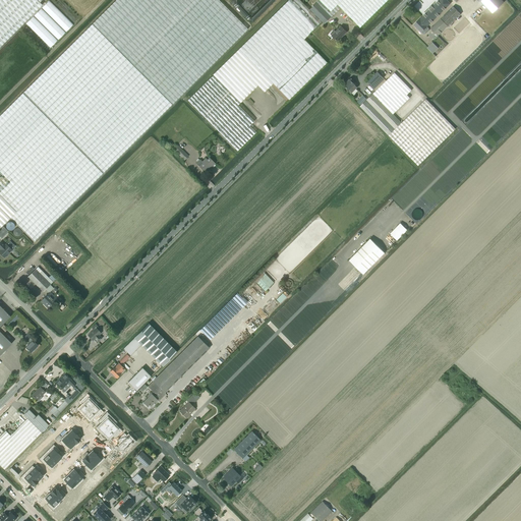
[(40,2),(42,0),(0,0),(0,47),(42,5),(40,2)]
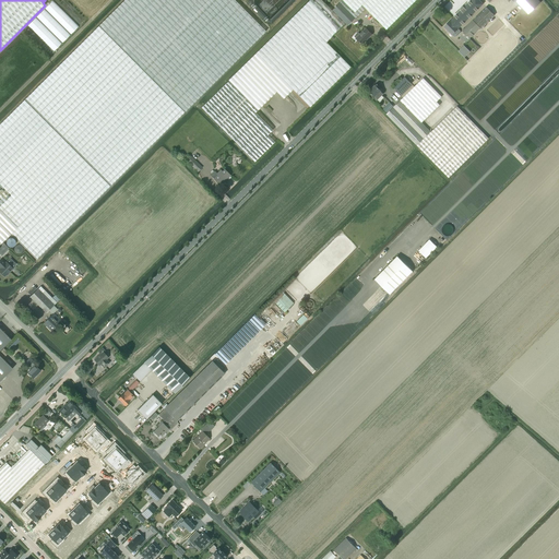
[(186,111),(264,33),(265,32),(234,0),(123,0),(99,25),(186,111)]
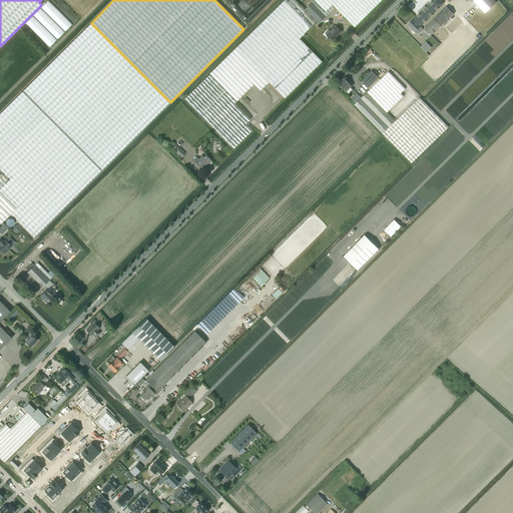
[(295,0),(284,0),(234,48),(269,82),(285,98),(322,61),(300,39),(312,26),(312,27),(318,21),(306,9),(305,10),(295,0)]
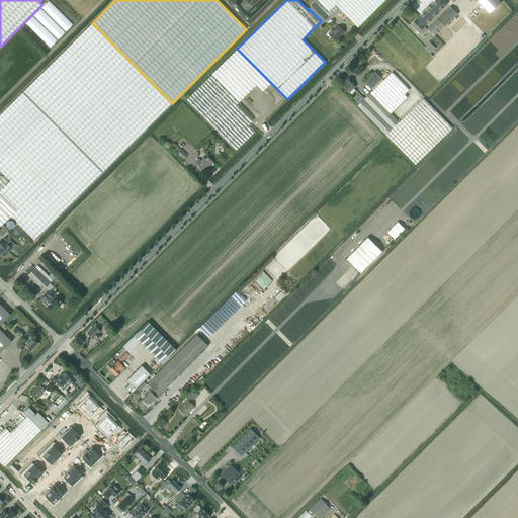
[(317,0),(316,2),(309,9),(321,21),(323,23),(332,14),(317,0)]
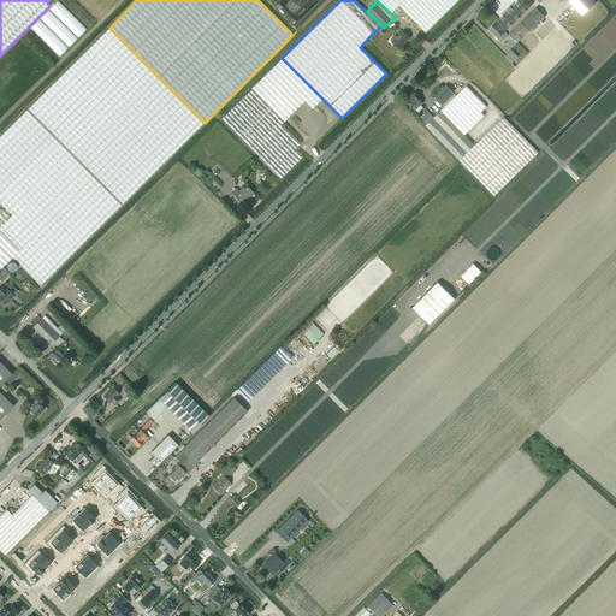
[(377,0),(395,17),(403,10),(426,33),(458,0),(377,0)]
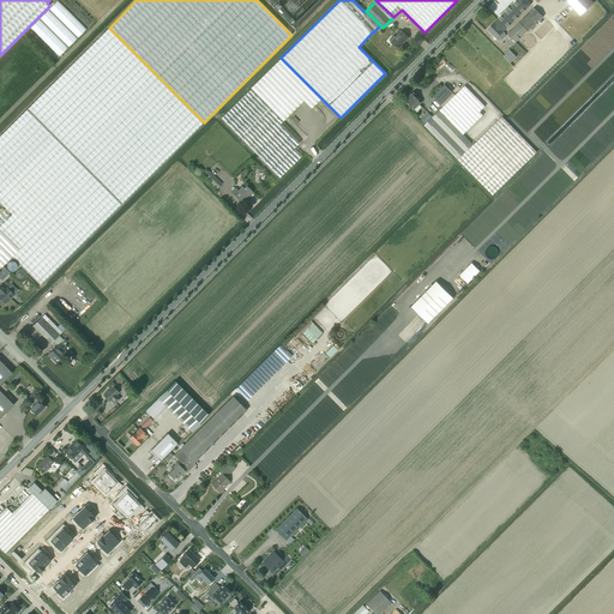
[(525,0),(517,0),(495,23),(488,29),(497,38),(504,31),(530,4),(525,0)]
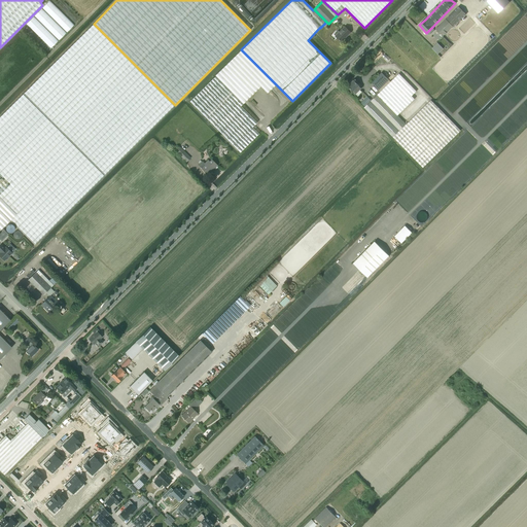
[(507,0),(485,0),(498,13),(510,2),(507,0)]
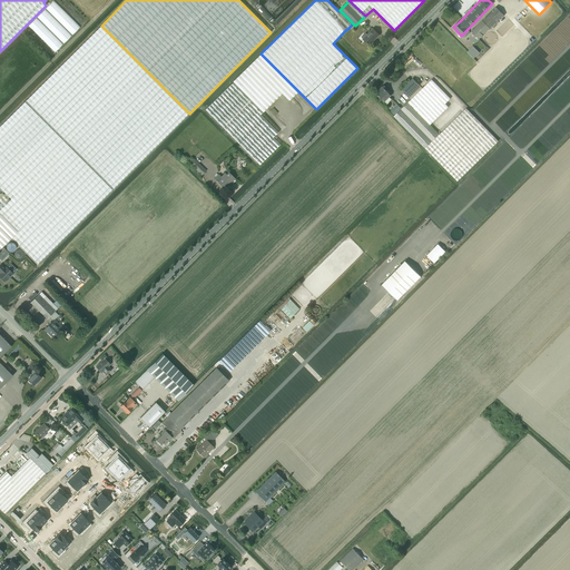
[(491,28),(504,16),(495,7),(482,20),(491,28)]
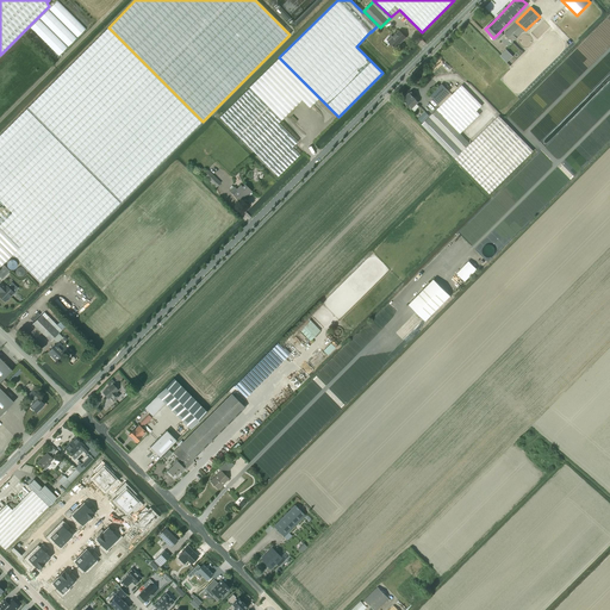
[(514,44),(520,38),(521,37),(518,36),(524,31),(516,22),(504,33),(514,44)]
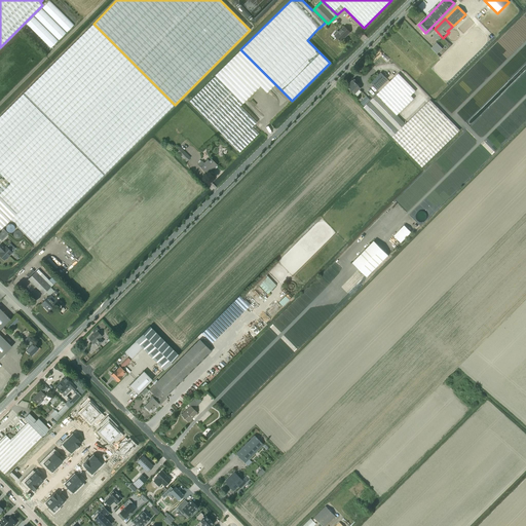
[(0,179),(0,210),(10,220),(34,245),(175,105),(94,24),(0,116),(0,175),(2,177),(0,179)]
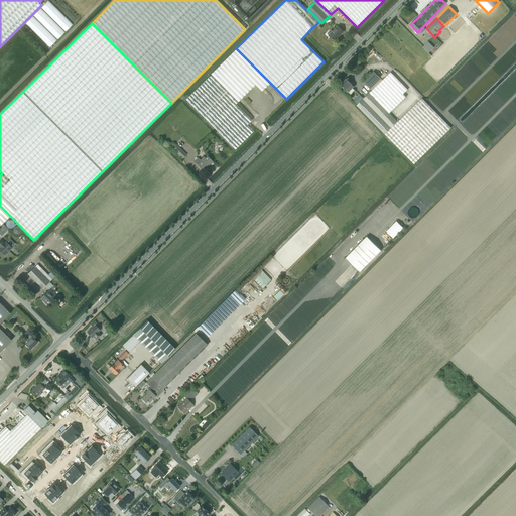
[(328,33),(330,34),(329,35),(334,41),(344,32),(338,26),(332,31),(331,30),(328,33)]
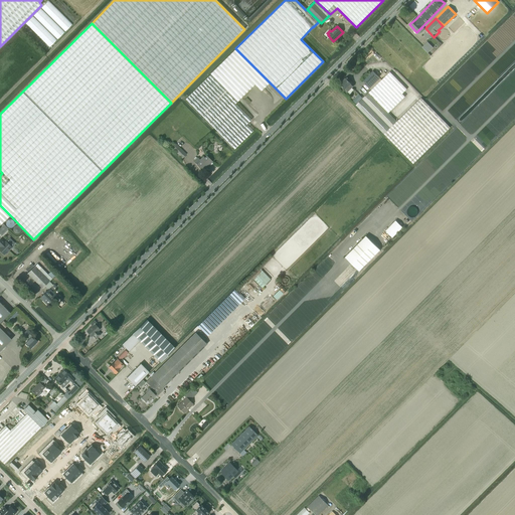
[(210,73),(210,74),(237,102),(254,84),(261,91),(270,82),(235,48),(210,73)]
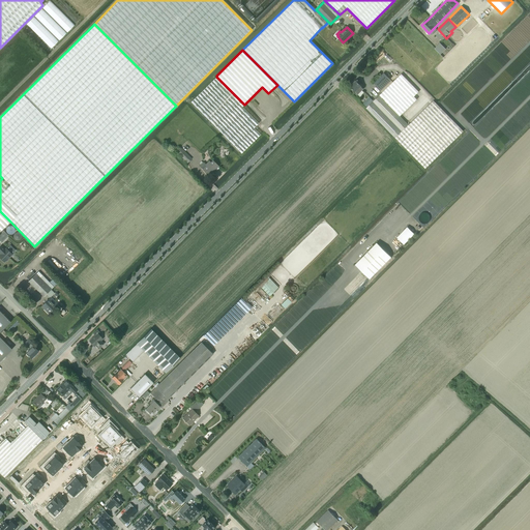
[(379,95),(366,108),(395,138),(408,125),(400,116),(416,99),(413,96),(417,92),(401,74),(392,82),(391,80),(381,90),(380,90),(382,92),(379,95)]
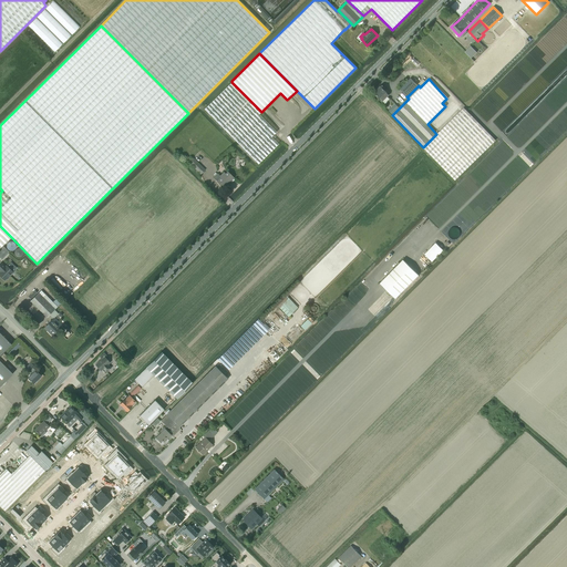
[(408,96),(419,85),(411,79),(400,89),(408,96)]
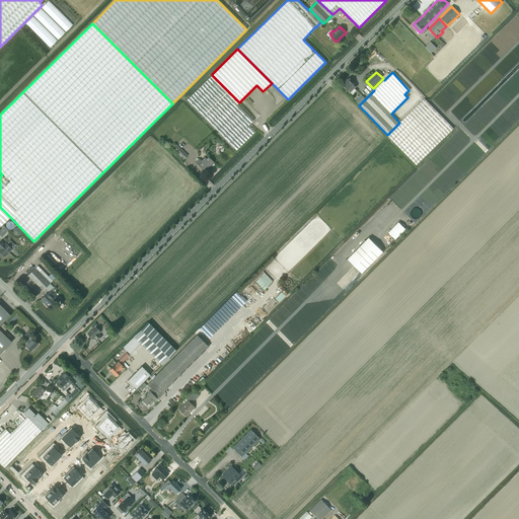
[(237,104),(239,102),(212,75),(187,100),(236,150),(254,132),(248,126),(253,121),(237,104)]
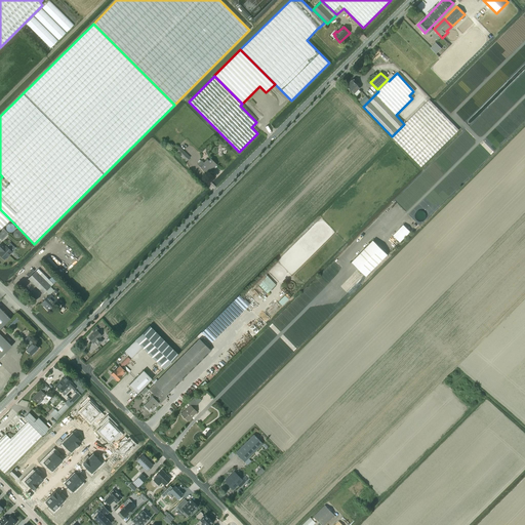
[(360,88),(358,85),(353,80),(347,85),(352,91),(355,93),(360,88)]
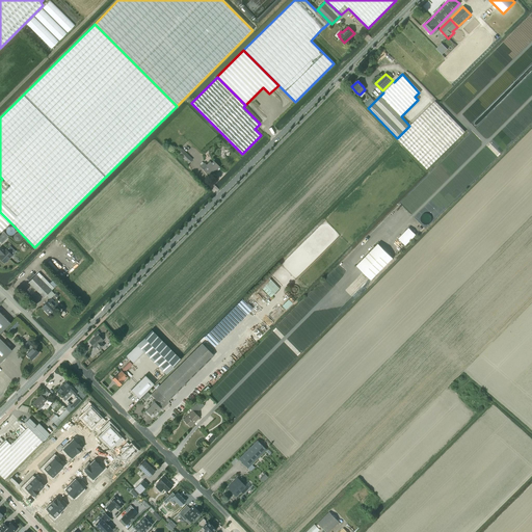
[(464,132),(435,101),(397,138),(427,169),(464,132)]
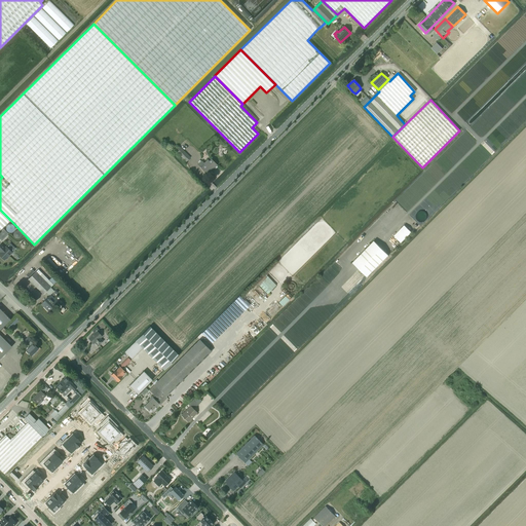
[(176,151),(186,161),(190,158),(179,147),(176,151)]
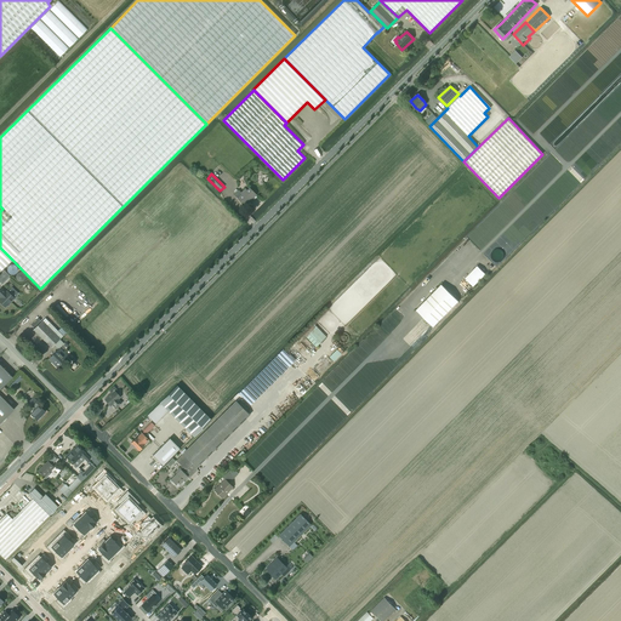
[(256,195),(250,188),(248,191),(245,189),(241,193),(238,189),(233,194),(244,205),(249,201),(250,201),(256,195)]
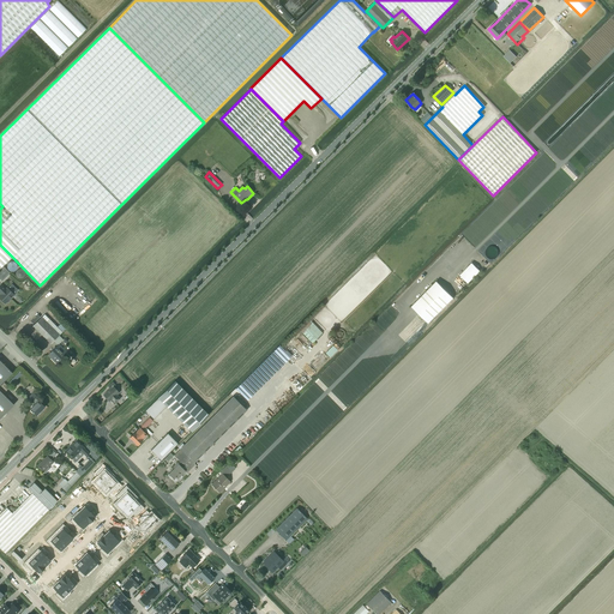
[(0,269),(12,257),(0,245),(0,269)]
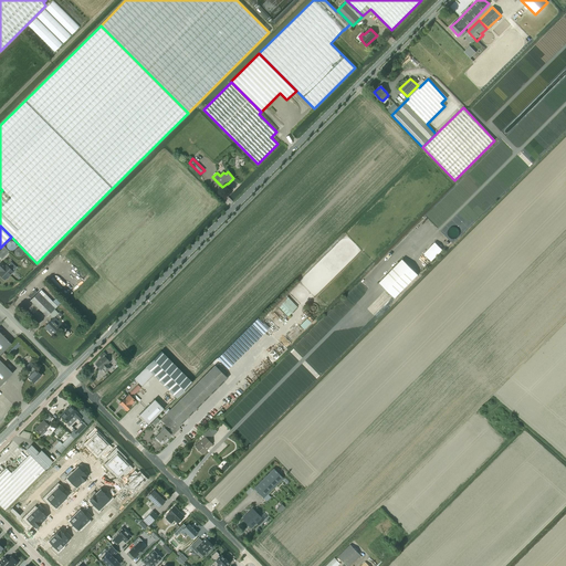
[(435,242),(425,253),(427,255),(431,261),(442,250),(435,242)]
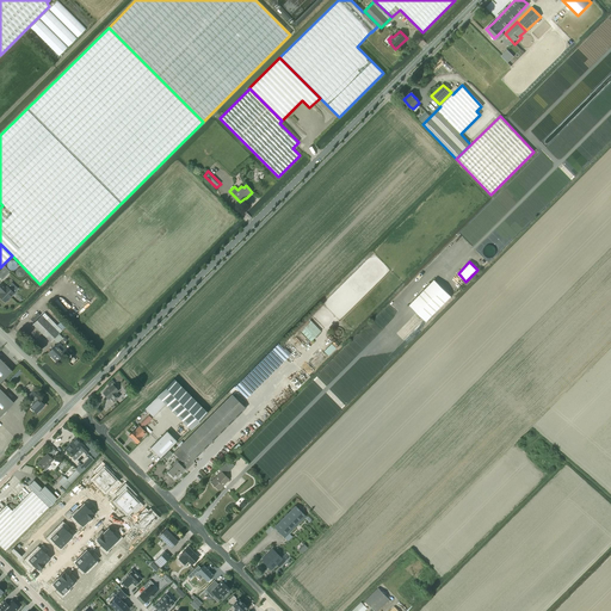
[(426,322),(438,310),(451,296),(434,279),(409,306),(426,322)]
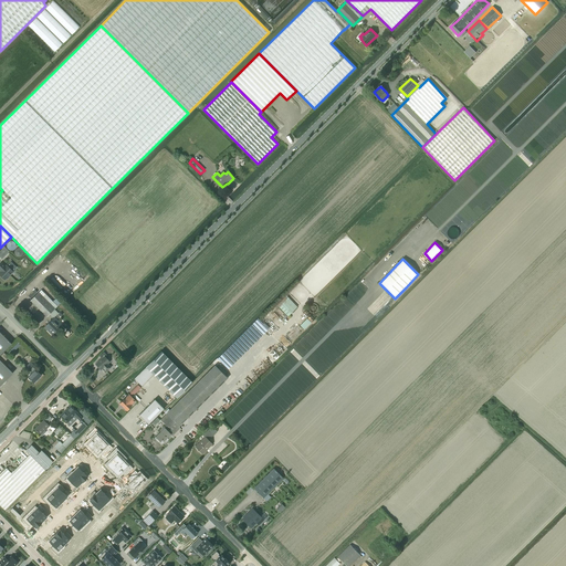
[(6,266),(1,262),(0,263),(0,270),(1,271),(0,271),(0,275),(4,280),(6,279),(7,279),(9,278),(9,276),(13,272),(7,265),(6,266)]
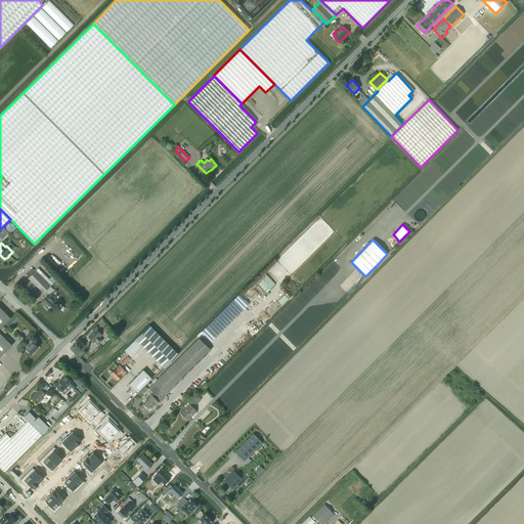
[(36,270),(28,278),(43,293),(45,292),(49,295),(54,290),(50,287),(50,286),(45,280),(36,270)]
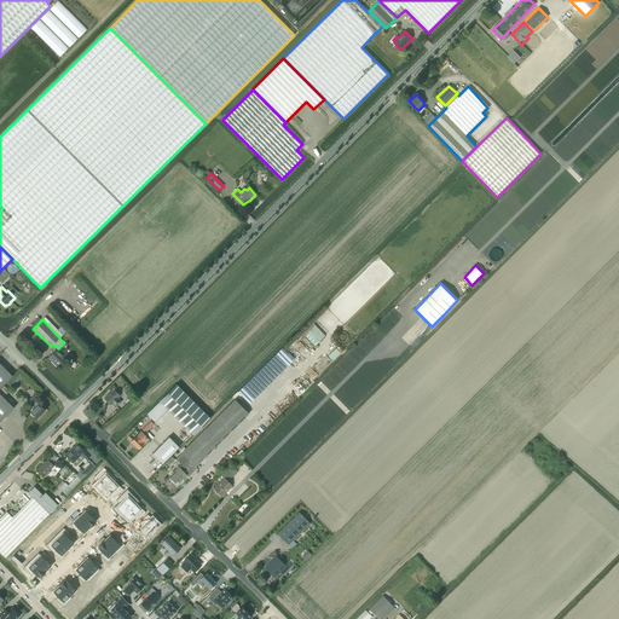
[(302,334),(305,336),(314,346),(325,336),(314,325),(312,329),(310,327),(302,334)]
